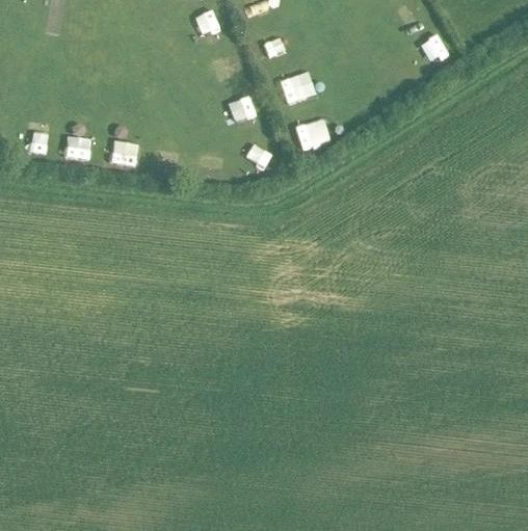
[(194,18),(205,40),(222,31),(212,9),(194,18)]
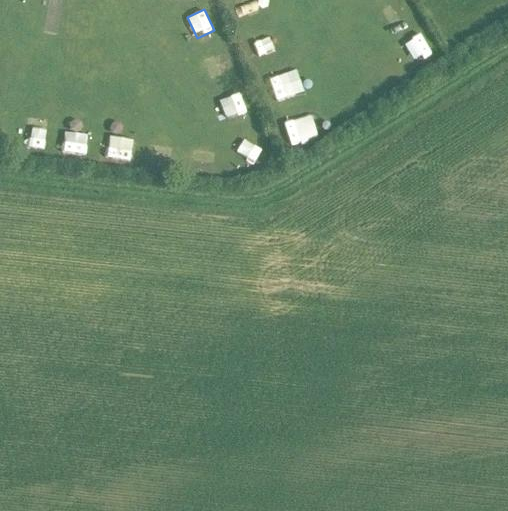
[(279,101),(294,94),(287,79),(272,86),(279,101)]
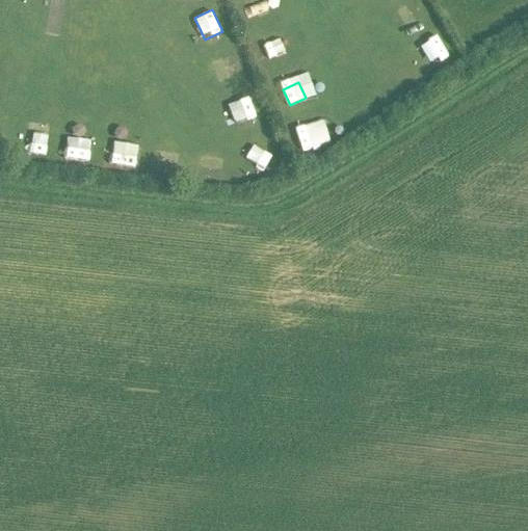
[(239,120),(256,114),(252,98),(234,103),(239,120)]
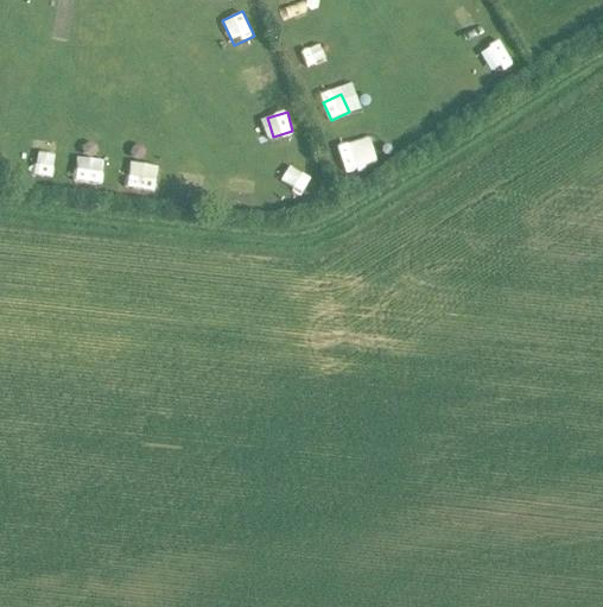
[(376,159),(370,139),(340,147),(346,168),(376,159)]
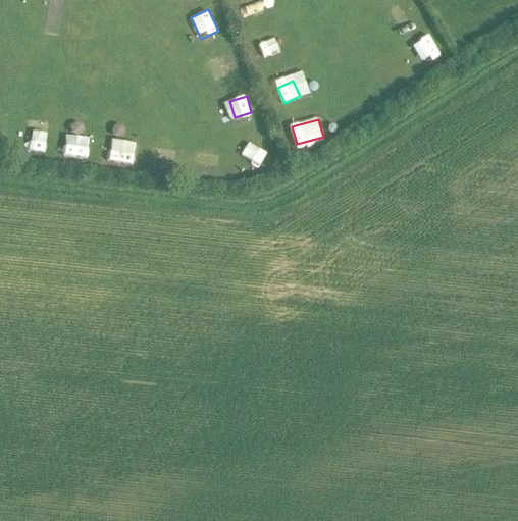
[(30,126),(29,154),(48,154),(48,126),(30,126)]
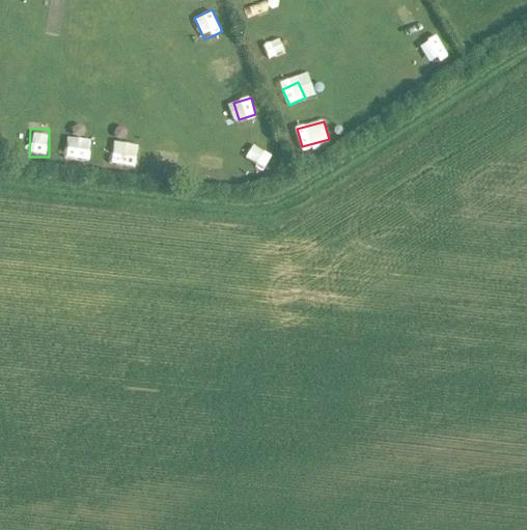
[(70,136),(68,159),(90,160),(90,136),(70,136)]
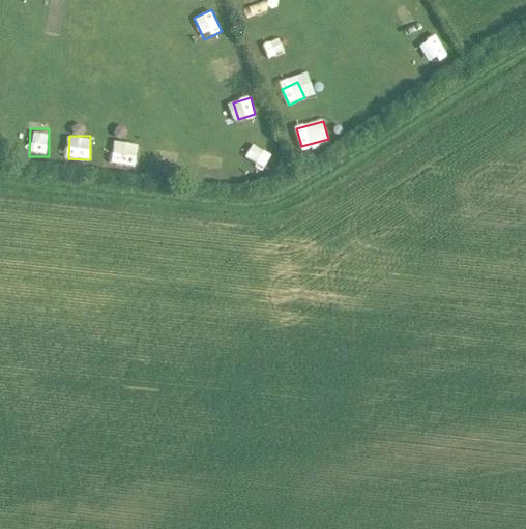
[(137,167),(137,143),(112,143),(112,167),(137,167)]
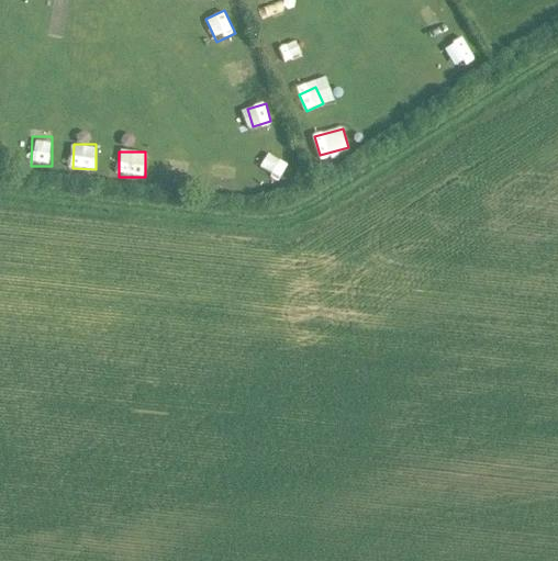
[(261,172),(282,178),(288,157),(266,152),(261,172)]
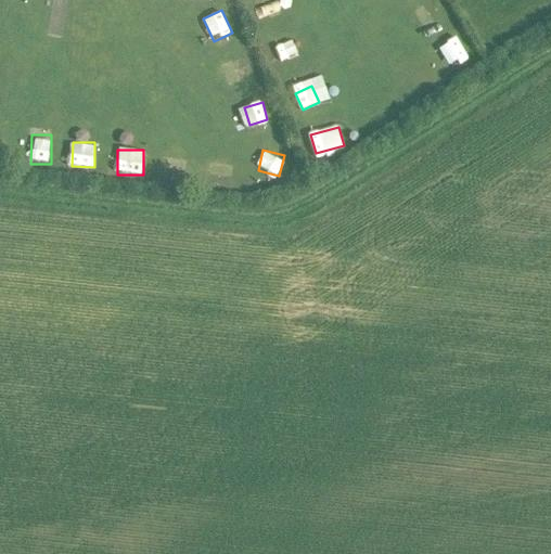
[(232,188),(232,165),(210,164),(209,188),(232,188)]
